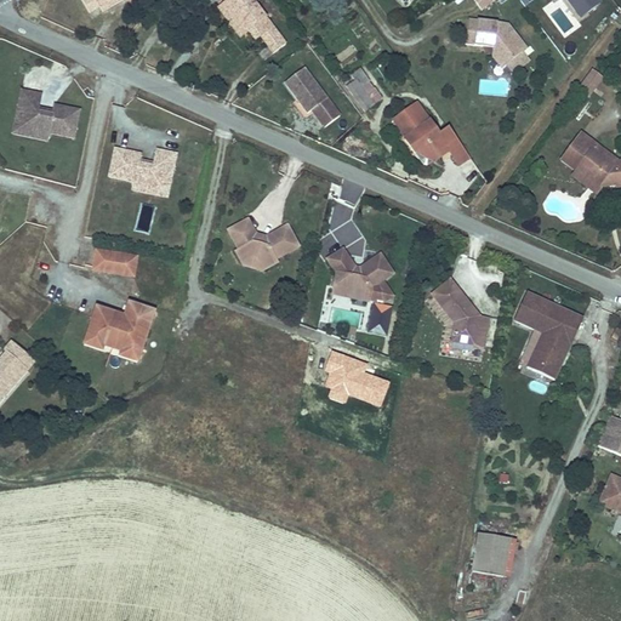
[(86,0),(85,1),(92,15),(103,9),(106,13),(129,0),(86,0)]
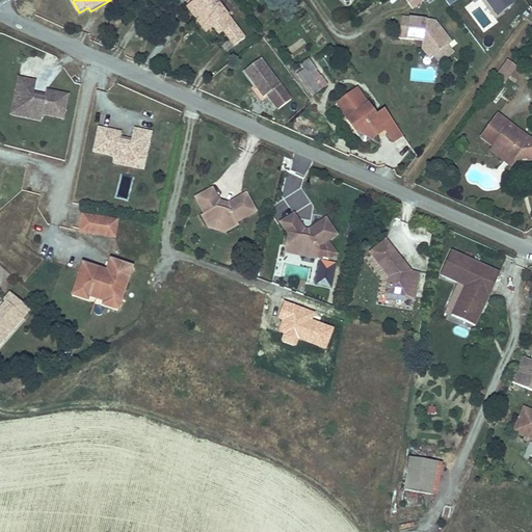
[(246,40),(216,0),(194,0),(195,2),(206,15),(214,28),(215,28),(220,35),(224,33),(235,48),(246,40)]
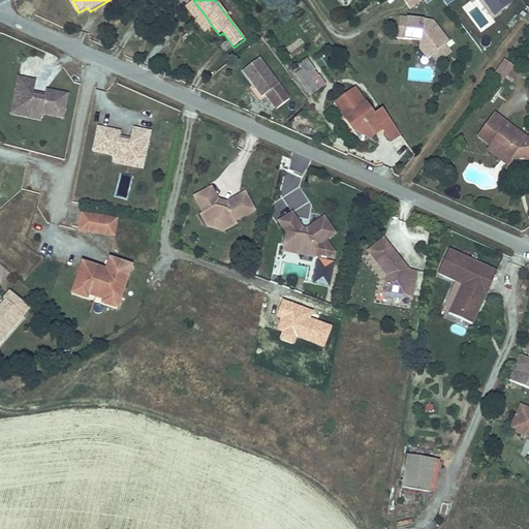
[(402,0),(410,10),(423,0),(402,0)]
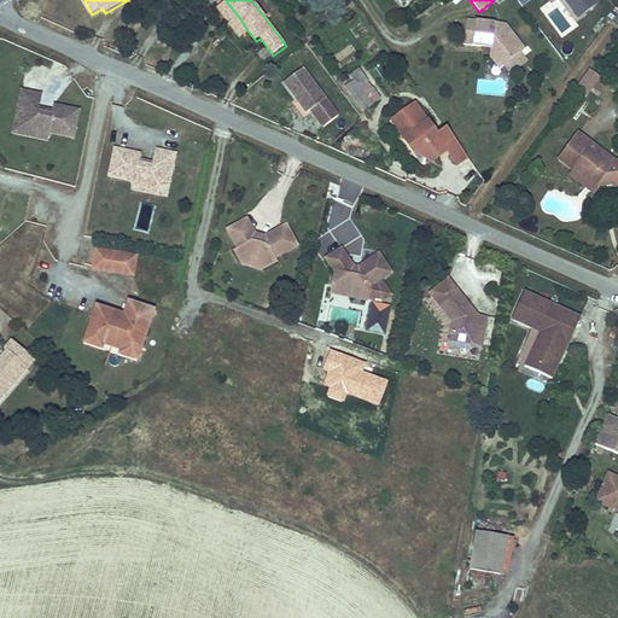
[(552,0),(563,0),(577,19),(599,5),(595,0),(552,0)]
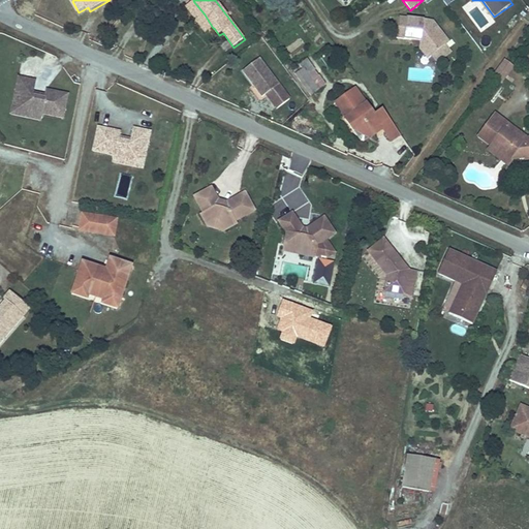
[(205,14),(194,2),(187,7),(196,20),(205,14)]
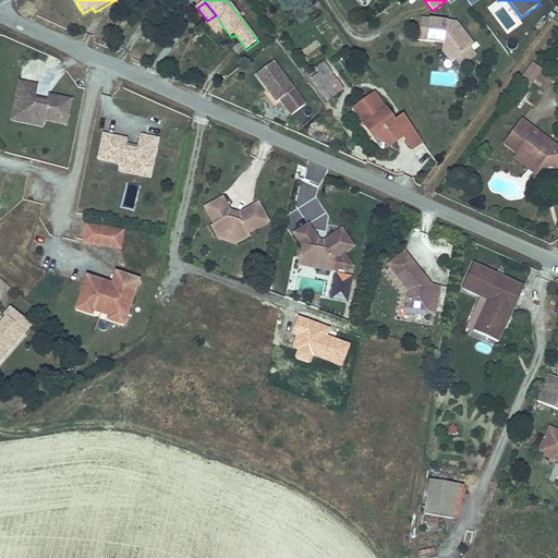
[(225,29),(216,15),(207,21),(218,35),(226,29),(225,29)]
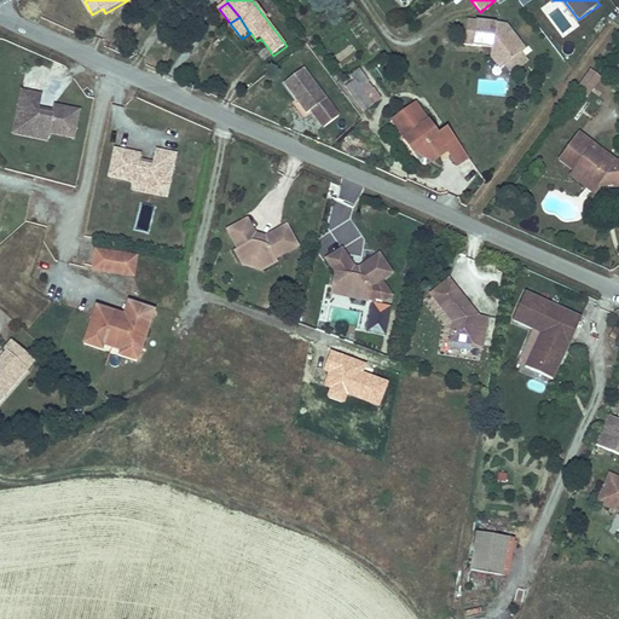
[(518,40),(507,27),(467,22),(463,46),(480,48),(484,46),(492,46),(491,50),(491,51),(504,67),(518,56),(510,46),(518,40)]
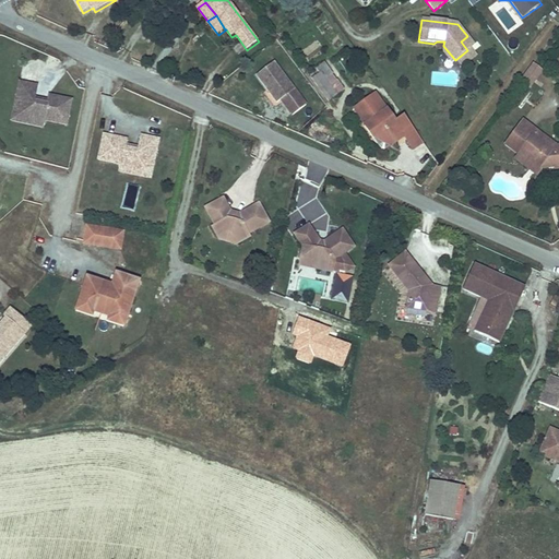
[(461,42),(467,50),(474,46),(467,36),(461,42)]
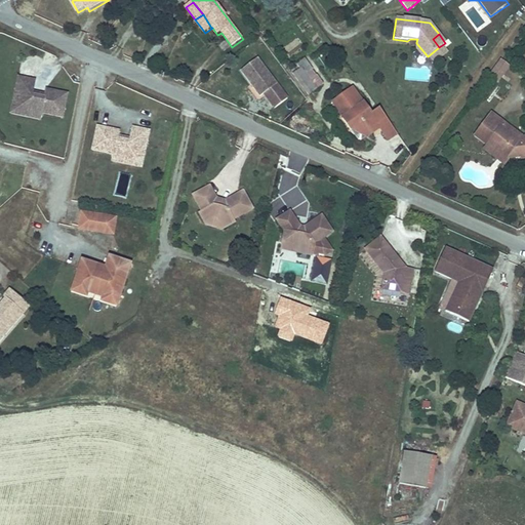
[(428,56),(416,43),(416,49),(423,59),(428,56)]
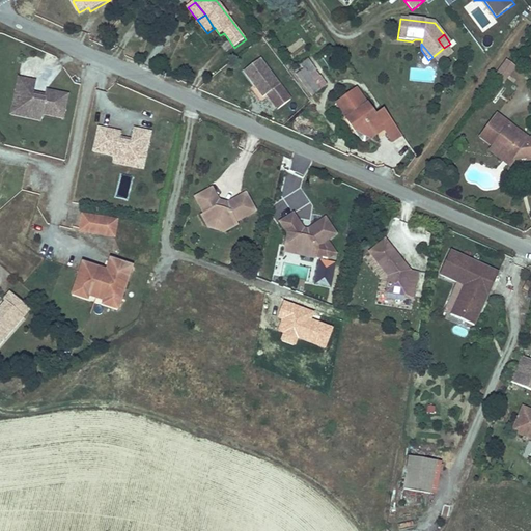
[(258,58),(243,71),(262,96),(279,84),(258,58)]
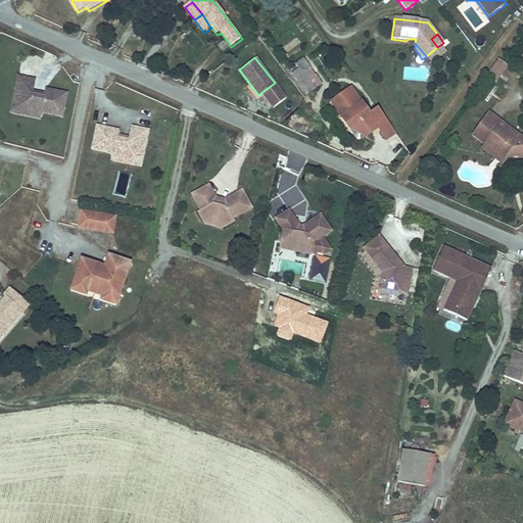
[(509,64),(500,57),(488,73),(498,80),(509,64)]
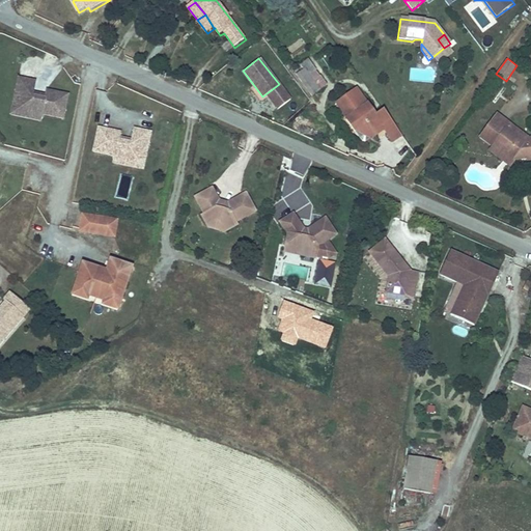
[(300,65),(308,76),(315,70),(307,59),(300,65)]
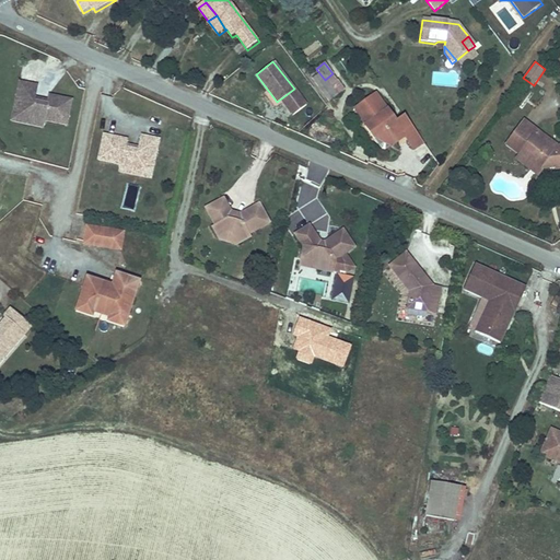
[(333,73),(325,80),(329,86),(337,80),(333,73)]
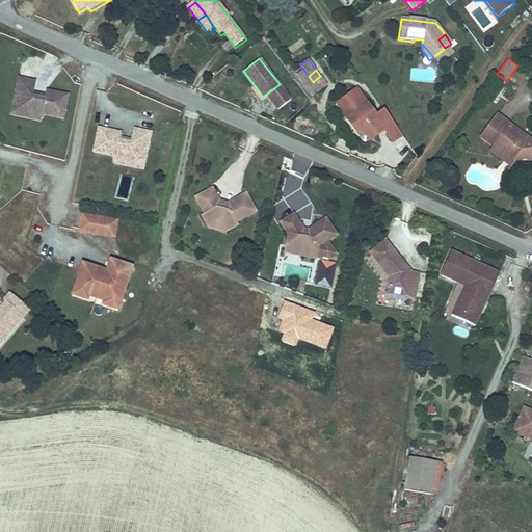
[(320,76),(313,82),(319,89),(326,84),(320,76)]
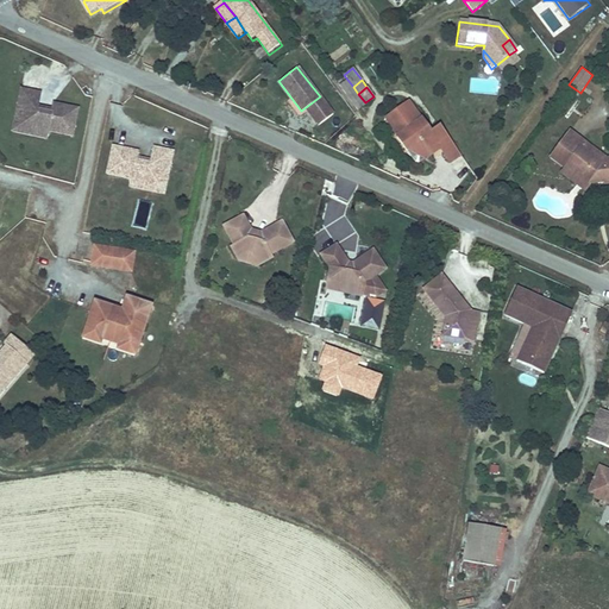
[(24,90),(16,125),(36,130),(35,137),(48,139),(50,132),(74,137),(80,111),(55,105),(54,111),(46,108),(46,112),(38,111),(39,107),(43,94),(24,90)]
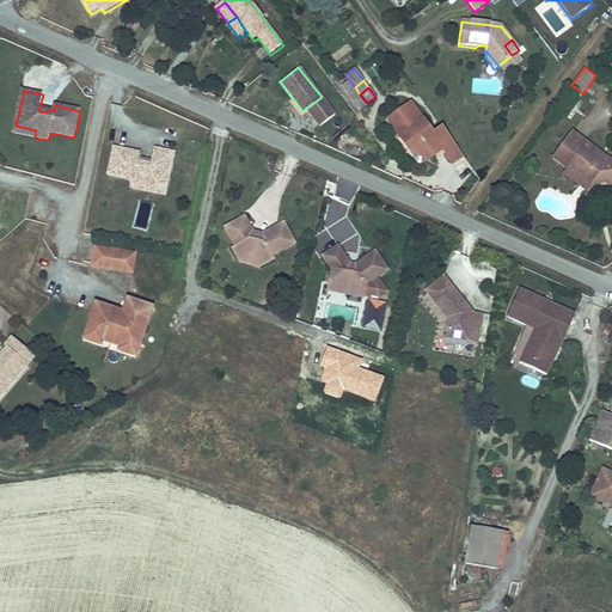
[(410,103),(390,117),(403,134),(399,136),(398,138),(408,152),(417,145),(428,158),(436,152),(435,147),(439,145),(451,161),(461,154),(441,127),(432,134),(410,103)]
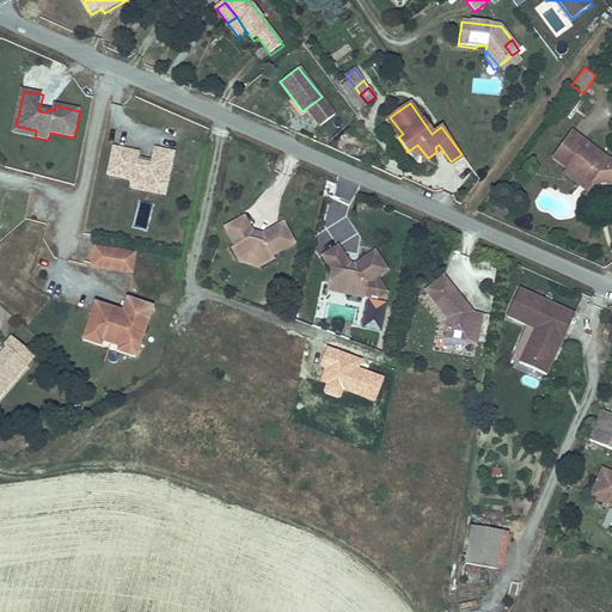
[(326,104),(312,115),(319,124),(334,114),(326,104)]
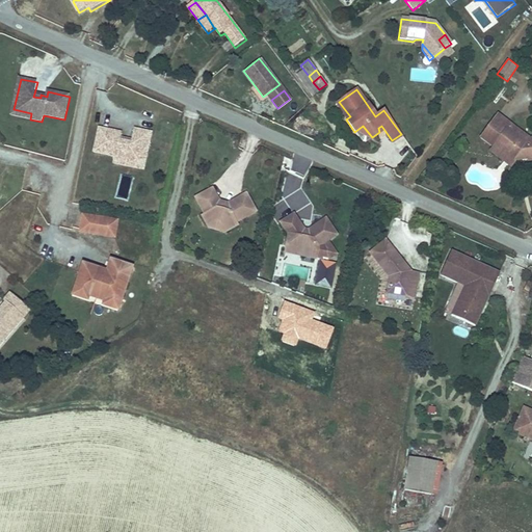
[(339,102),(337,104),(347,118),(350,116),(339,102)]
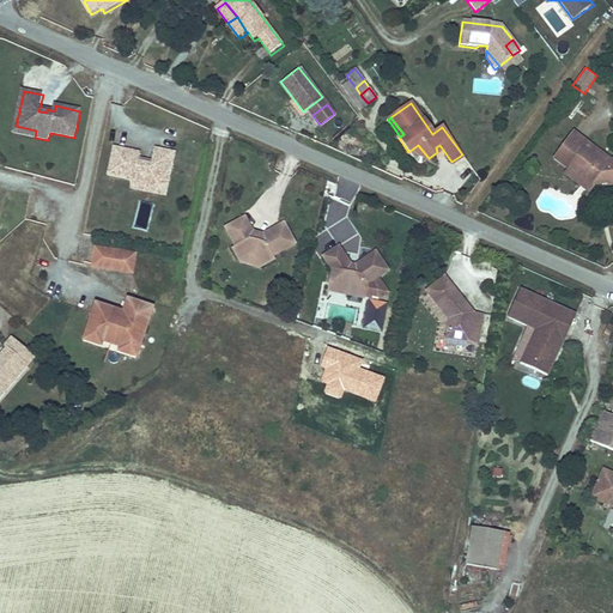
[(36,131),(16,126),(14,133),(35,138),(36,131)]
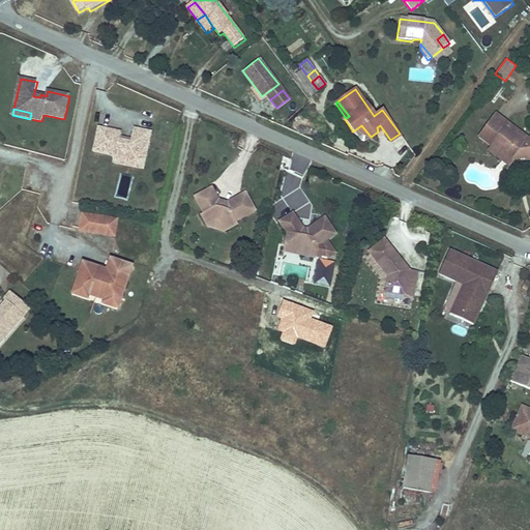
[(492,147),(491,148),(501,156),(503,153),(513,160),(517,156),(525,154),(526,159),(526,162),(529,160),(529,139),(529,140),(525,145),(505,130),(509,125),(496,115),(479,138),(492,147)]
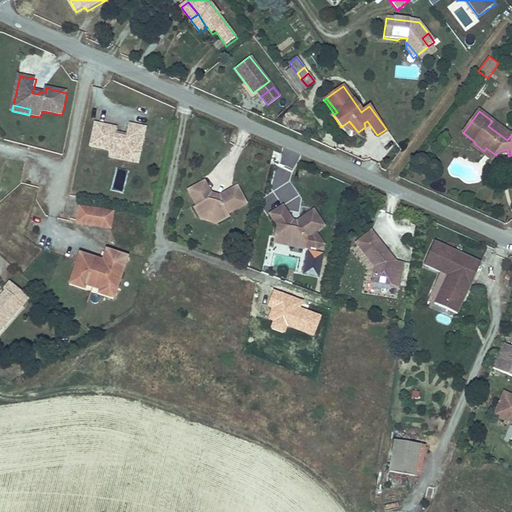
[(349,121),(341,127),(347,135),(352,137),(358,132),(349,121)]
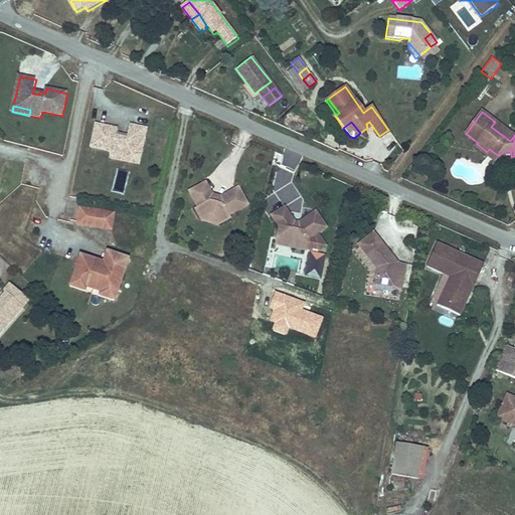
[(514,136),(495,122),(491,127),(510,141),(514,136)]
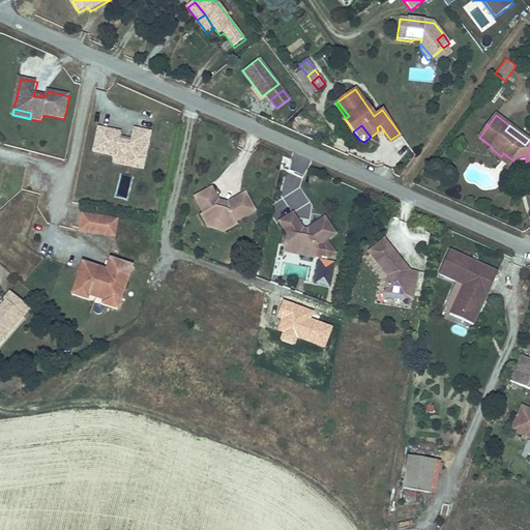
[(99,129),(94,152),(115,157),(114,164),(125,167),(126,160),(145,165),(151,135),(135,130),(133,142),(131,145),(125,143),(126,141),(120,139),(121,134),(99,129)]
